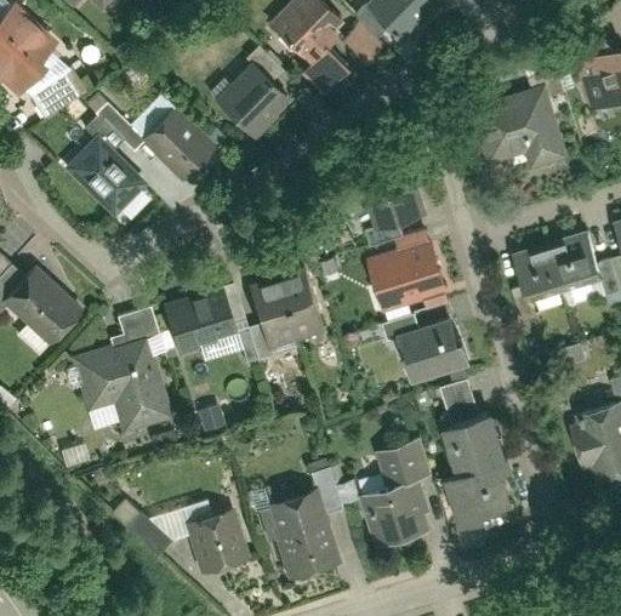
[(10,0),(0,0),(0,81),(15,93),(60,41),(10,0)]
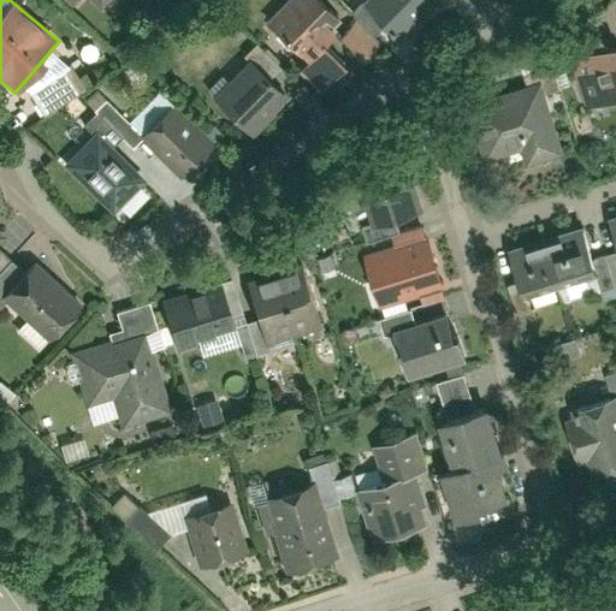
[(339,22),(318,0),(284,0),(266,19),(302,55),(292,65),(317,88),(342,63),(323,45),(333,34),(361,60),(379,41),(349,12),(339,22)]
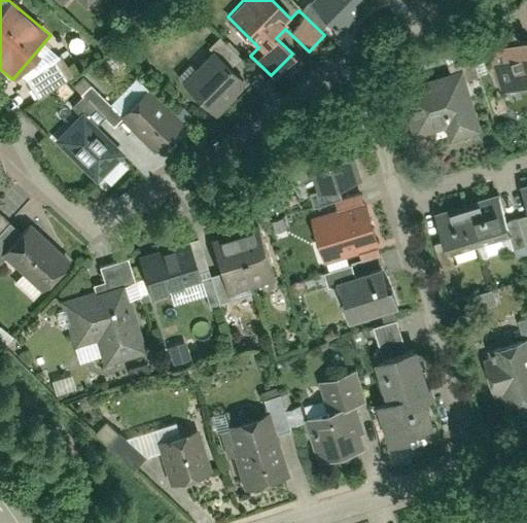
[(377,0),(311,0),(310,2),(344,35),(377,0)]
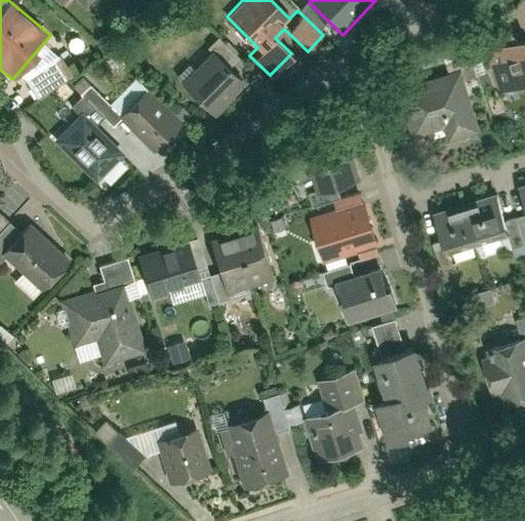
[(524,39),(483,52),(496,94),(524,84),(524,39)]
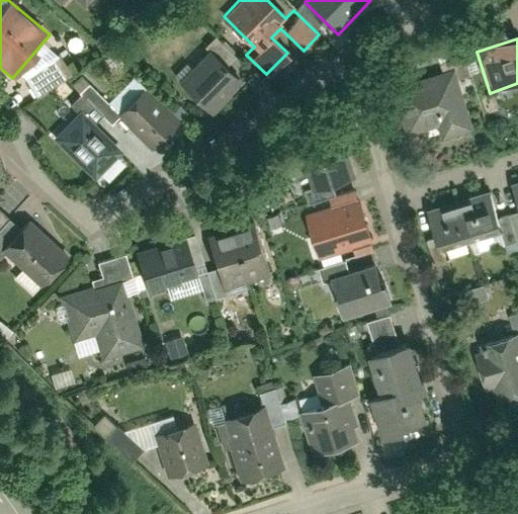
[(242,83),(206,49),(176,80),(210,114),(242,83)]
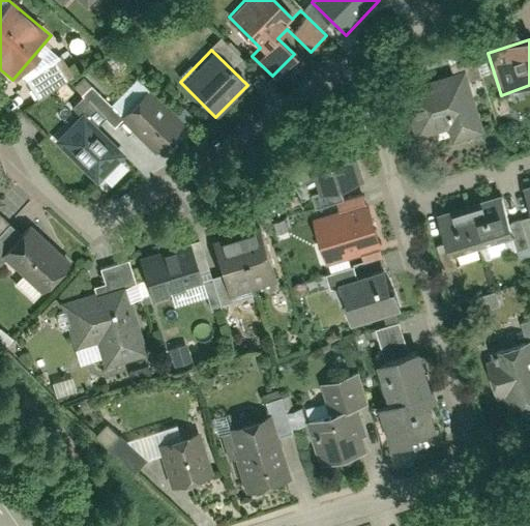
[(484,132),(466,68),(401,88),(415,139),(448,129),(451,142),(484,132)]
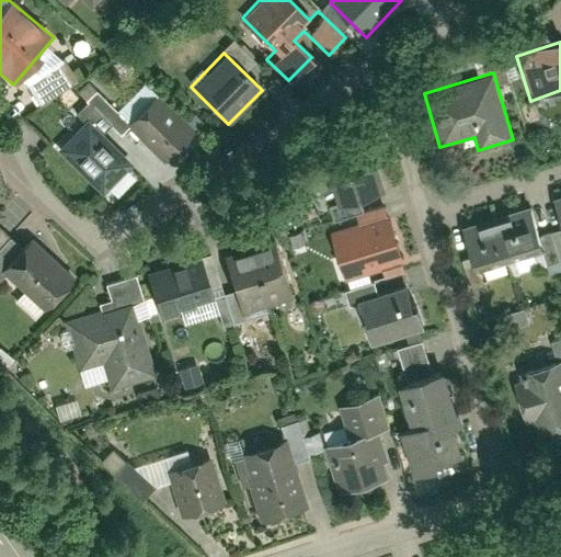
[(32,103),(50,94),(41,75),(23,83),(32,103)]
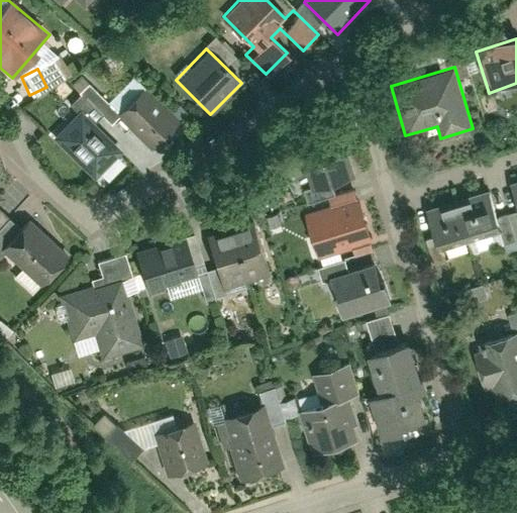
[(93,180),(121,150),(94,123),(101,116),(109,124),(117,116),(114,114),(86,86),(67,104),(76,112),(50,138),(93,180)]
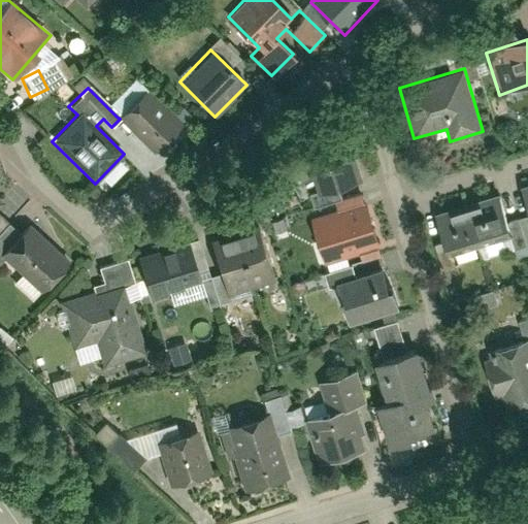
[(154,154),(183,125),(145,88),(117,117),(120,119),(154,154)]
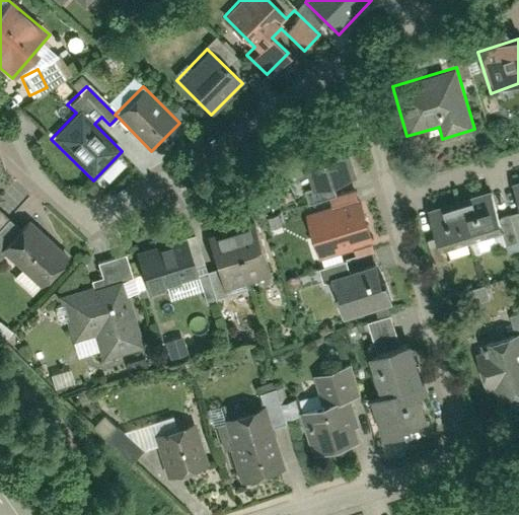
[(313,190),(357,177),(344,132),(286,148),(295,181),(310,177),(313,190)]
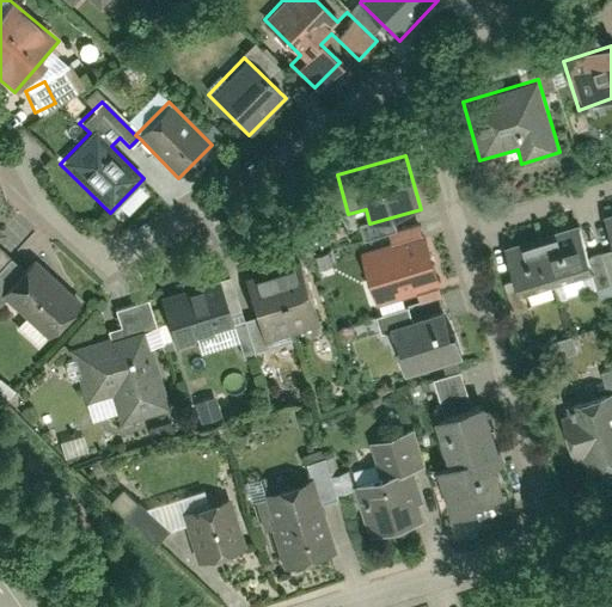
[(594,276),(580,227),(543,238),(557,287),(594,276)]
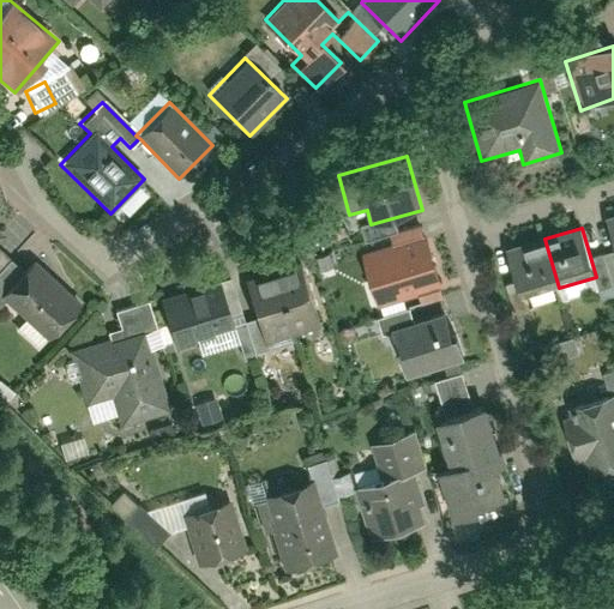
[(426,235),(360,254),(375,309),(443,289),(426,235)]
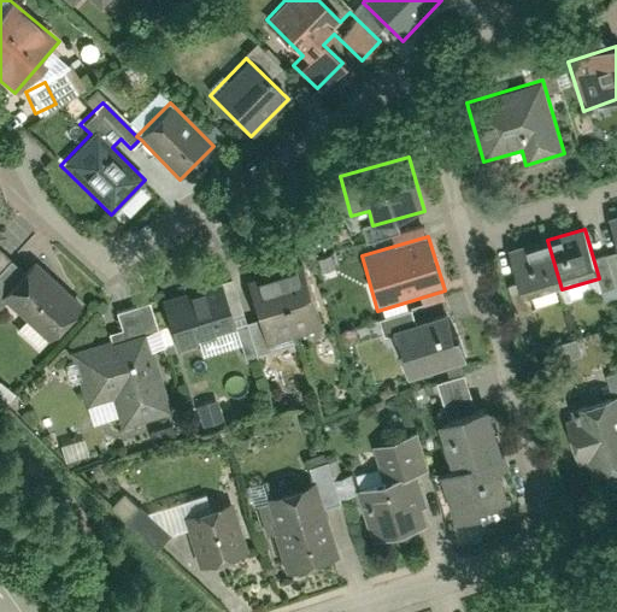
[(562,289),(547,240),(509,251),(523,300),(562,289)]
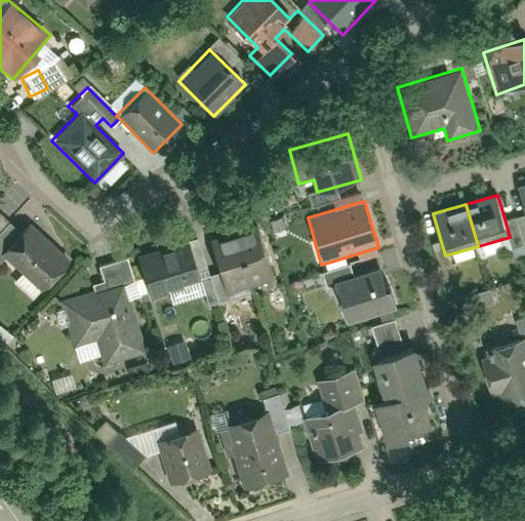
[(68,259),(27,223),(0,251),(0,255),(39,290),(68,259)]
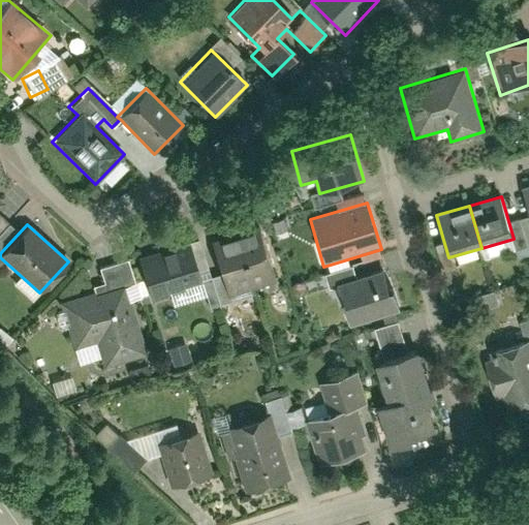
[(279,278),(263,228),(236,237),(250,287),(279,278)]
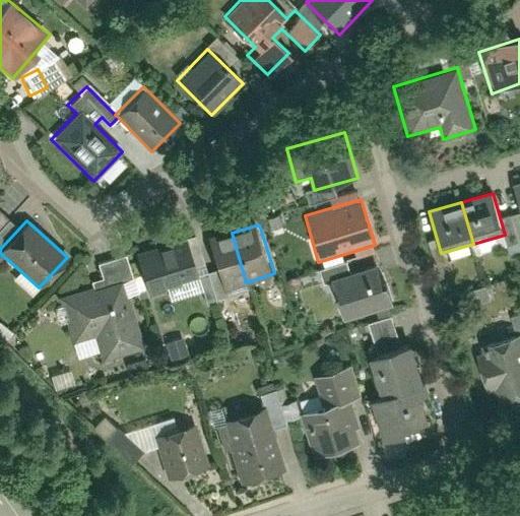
[(246,282),(232,233),(203,241),(218,291),(246,282)]
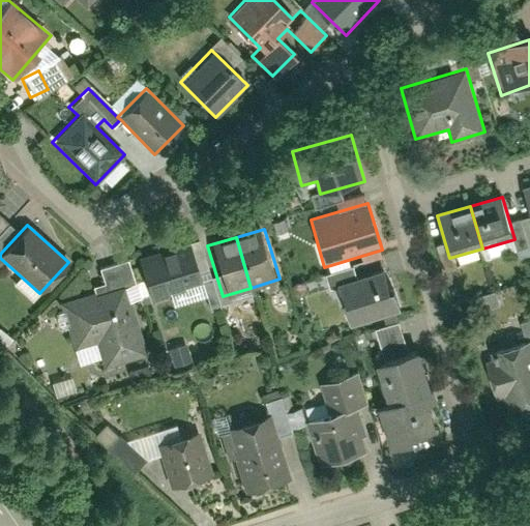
[(190,243),(137,261),(151,303),(170,297),(169,292),(203,281),(190,243)]
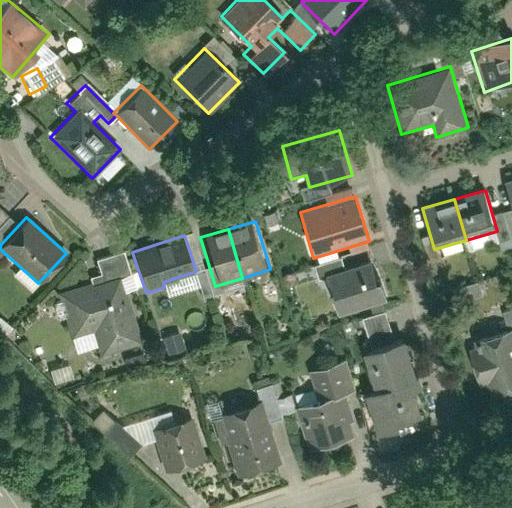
[(89,286),(55,297),(69,341),(93,334),(101,357),(144,343),(128,293),(136,290),(124,252),(95,261),(100,276),(87,280),(89,286)]
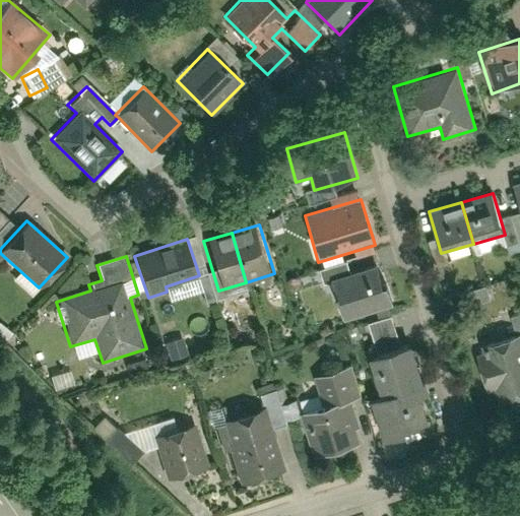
[(391,304),(379,266),(332,281),(345,319),(391,304)]
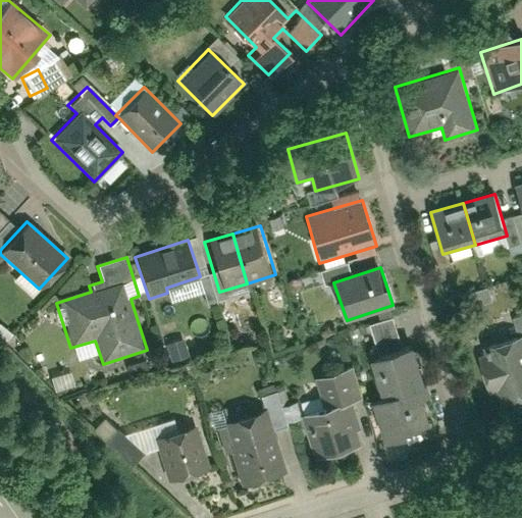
[(521,397),(521,315),(512,318),(517,335),(485,346),(487,353),(481,355),(496,405),(521,397)]
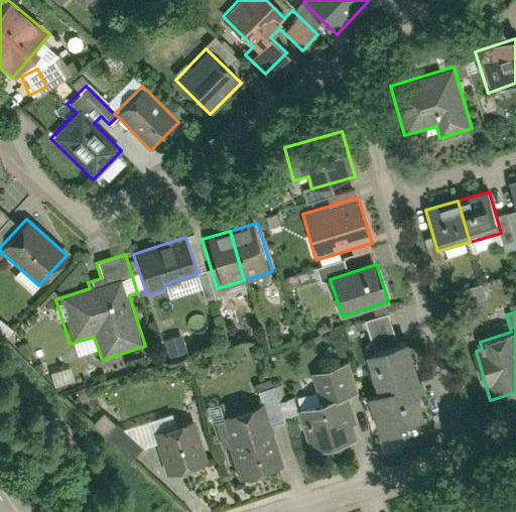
[(389,314),(366,323),(375,350),(366,353),(379,389),(368,393),(382,434),(427,418),(418,393),(426,391),(408,339),(398,342),(389,314)]
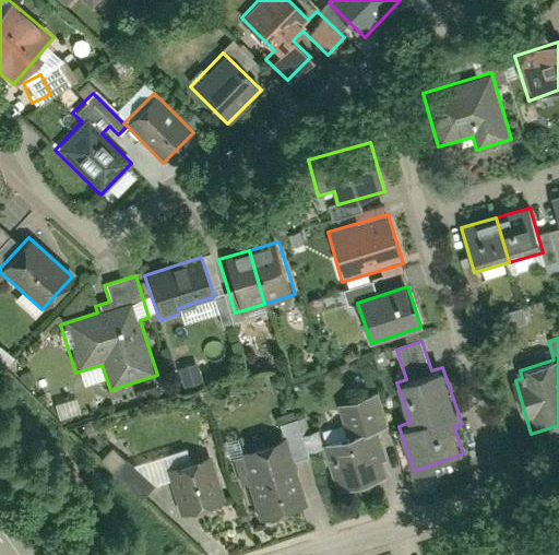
[(389,426),(378,393),(337,406),(347,436),(325,444),(341,491),(391,473),(377,429),(389,426)]
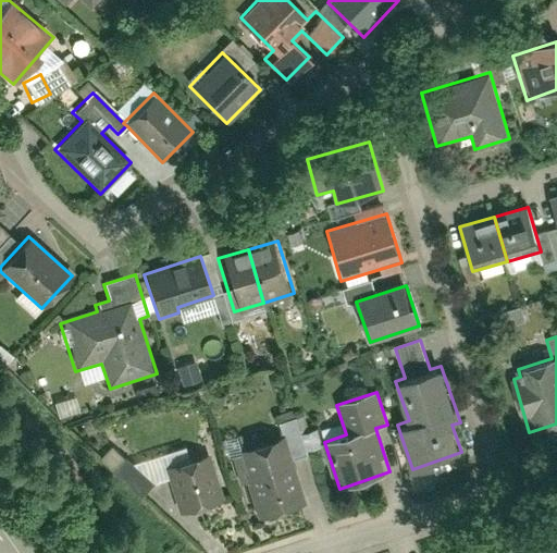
[(306,502),(285,435),(235,452),(256,517),(306,502)]
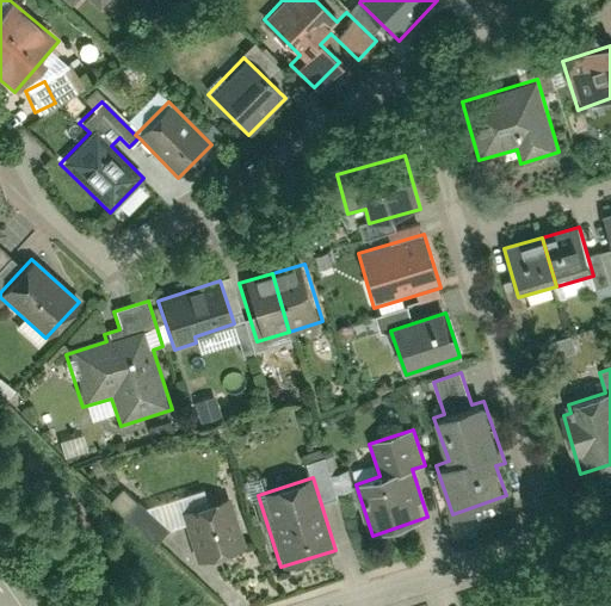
[(245,548),(228,495),(180,511),(197,562),(245,548)]
